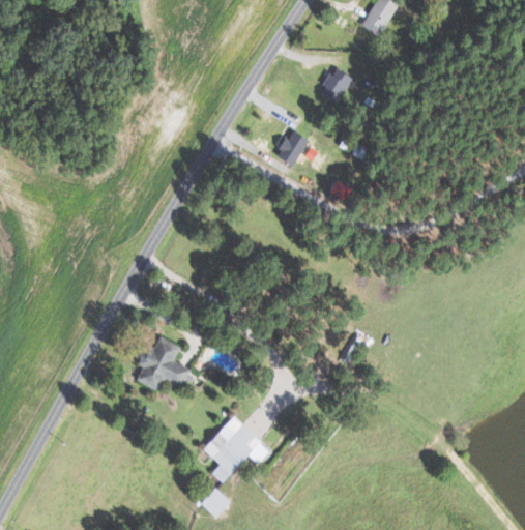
[(377,36),(399,3),(392,0),(375,0),(359,25),(377,36)]
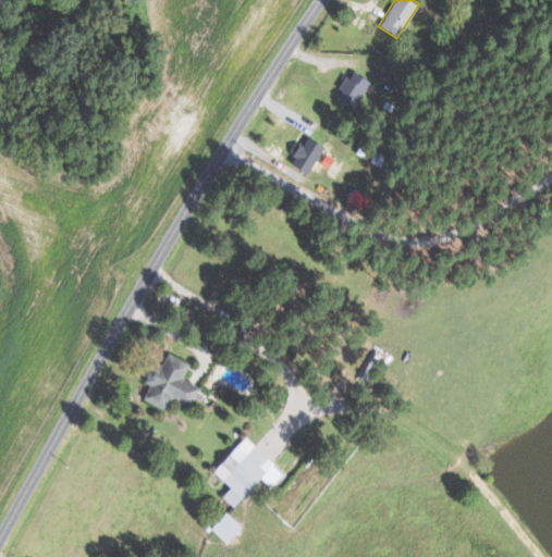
[(370,79),(351,69),(335,97),(355,108),(370,79)]
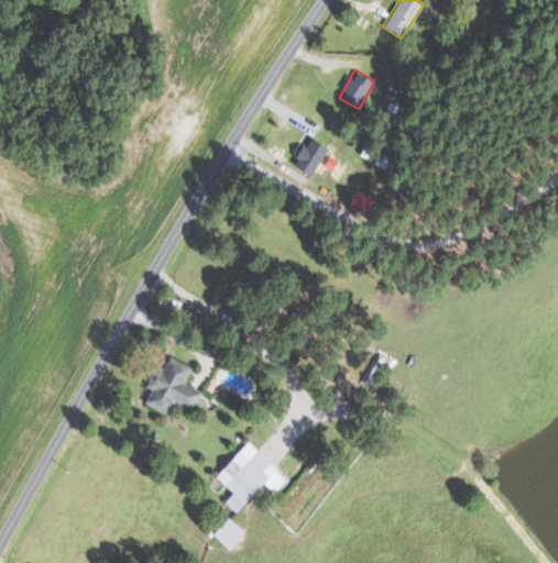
[(314,176),(328,147),(307,138),(294,167),(314,176)]
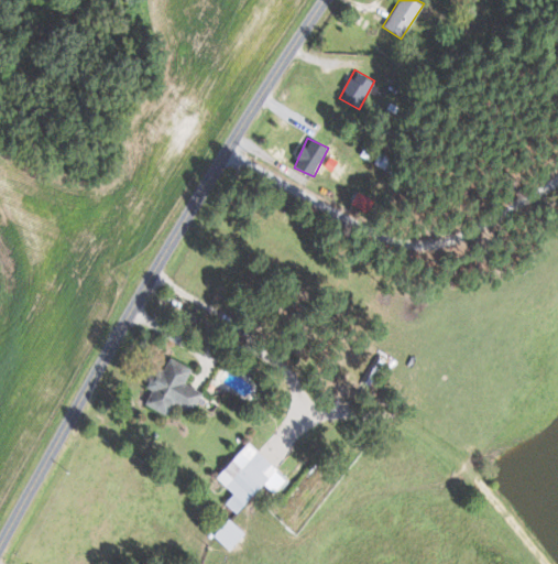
[(374,199),(354,192),(349,205),(369,214),(374,199)]
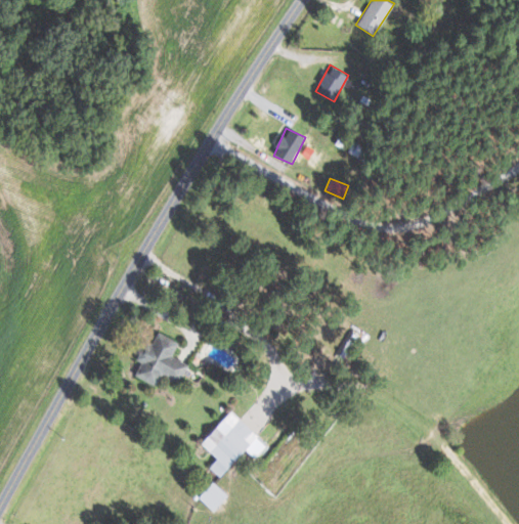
[(188,364),(172,356),(178,343),(162,334),(153,350),(144,346),(136,359),(140,362),(133,376),(156,387),(162,375),(178,384),(188,364)]
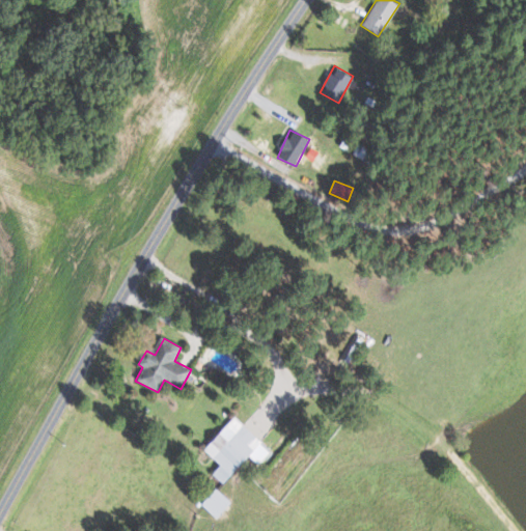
[(261,443),(233,417),(202,451),(218,465),(211,474),(223,485),(261,443)]
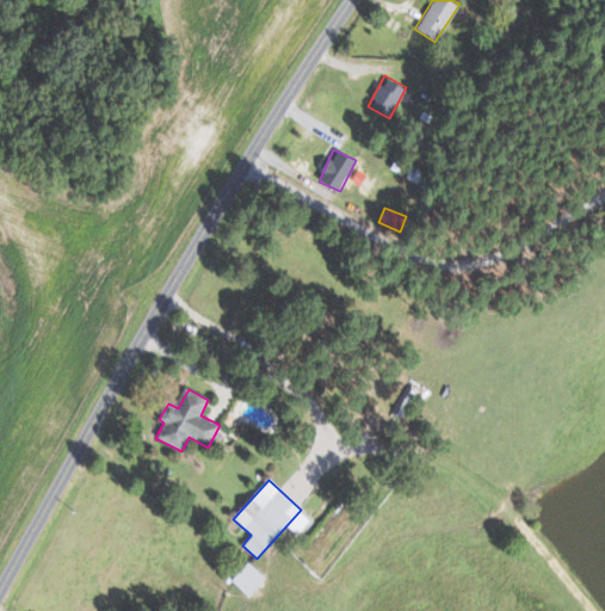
All buildings are outlined.
